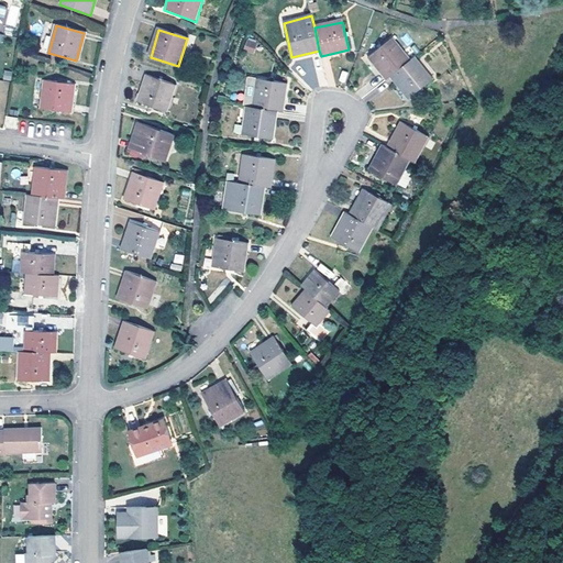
[(243,50),(253,54),(258,42),(247,37),(243,50)]
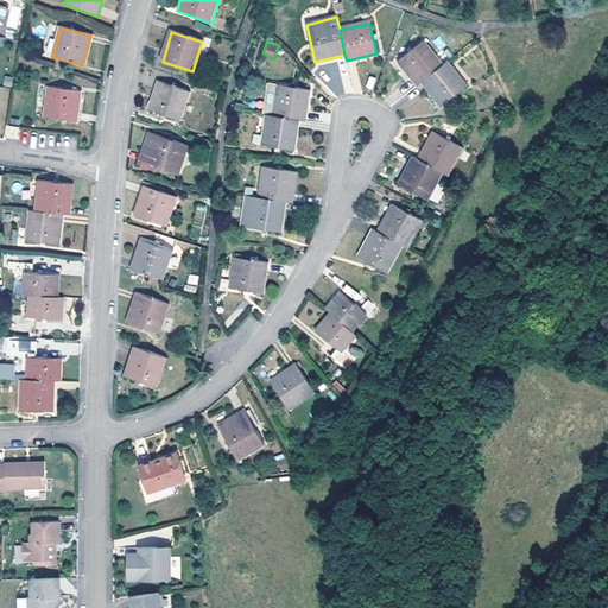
[(468,87),(449,62),(443,65),(424,42),(399,61),(418,86),(423,82),(442,106),(468,87)]
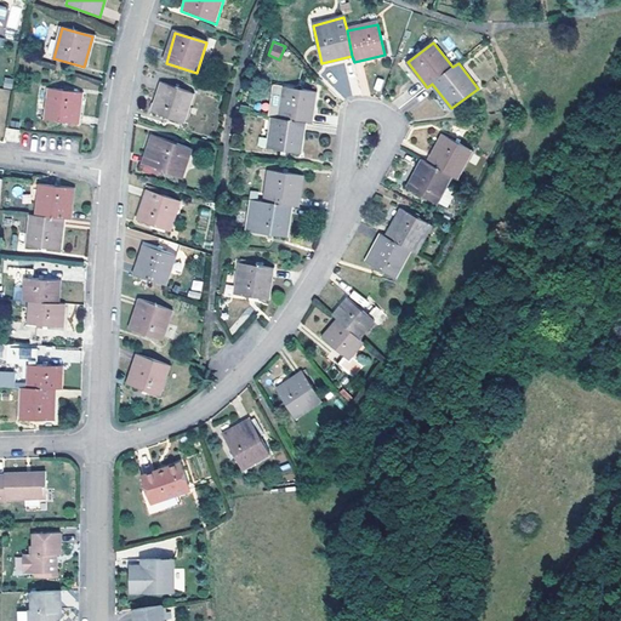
[(194,93),(164,84),(154,115),(184,125),(194,93)]
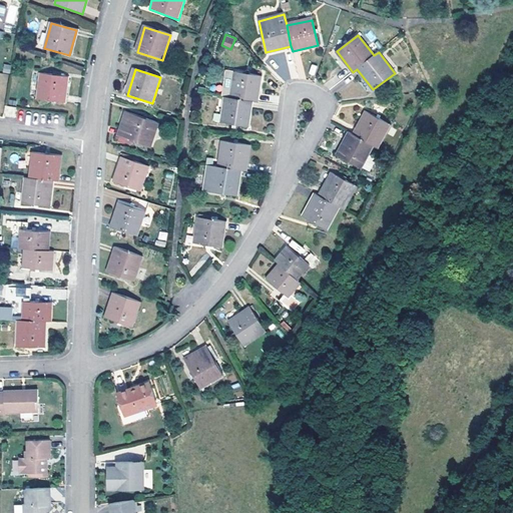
[(63,103),(67,78),(40,73),(36,99),(63,103)]
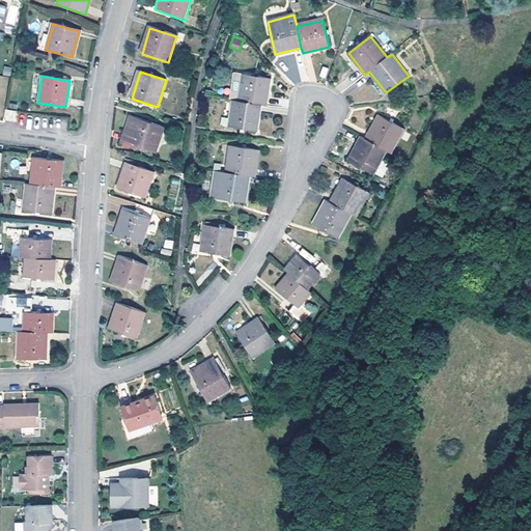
[(242,76),(238,102),(260,105),(264,106),(269,79),(242,76)]
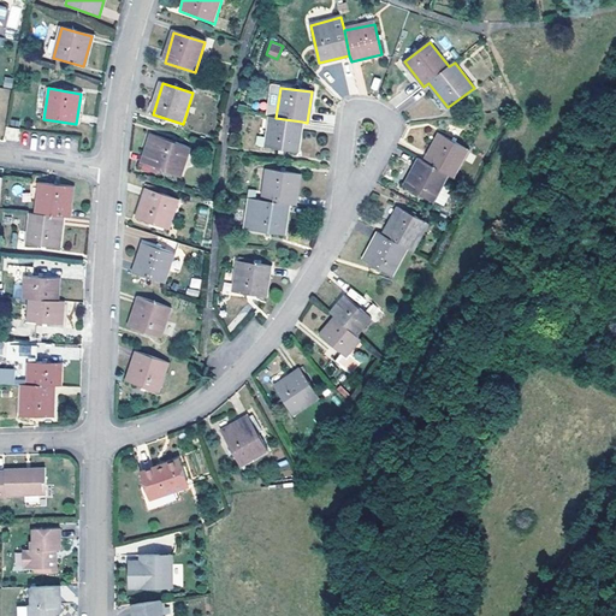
[(276,118),(270,117),(266,149),(297,153),(302,122),(276,118)]
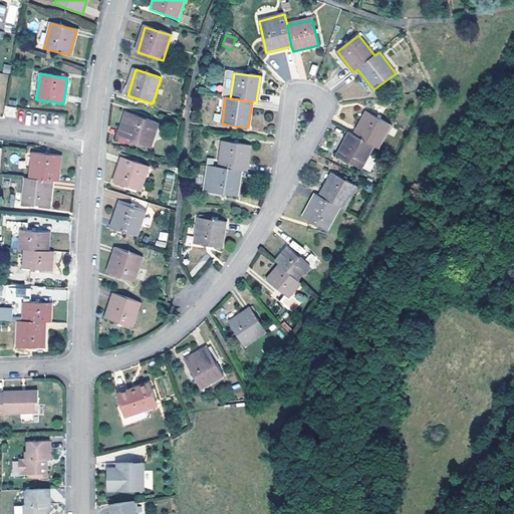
[(3,115),(13,117),(15,107),(4,105),(3,115)]
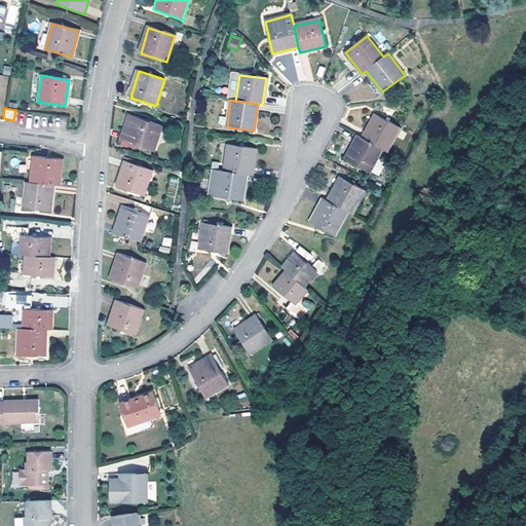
[(375,116),(363,140),(381,150),(386,153),(399,129),(375,116)]
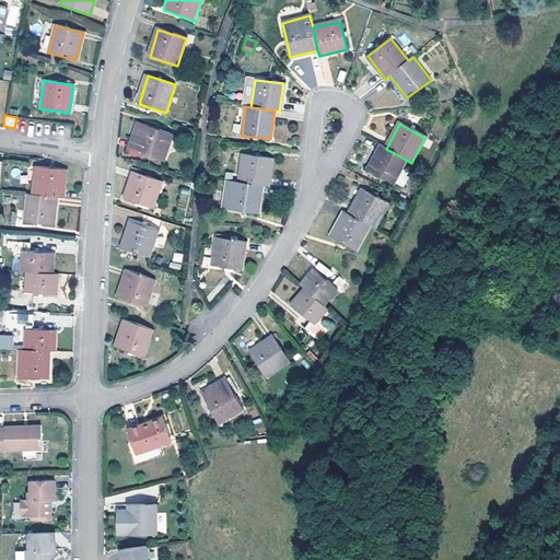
[(174,136),(140,125),(131,153),(164,163),(174,136)]
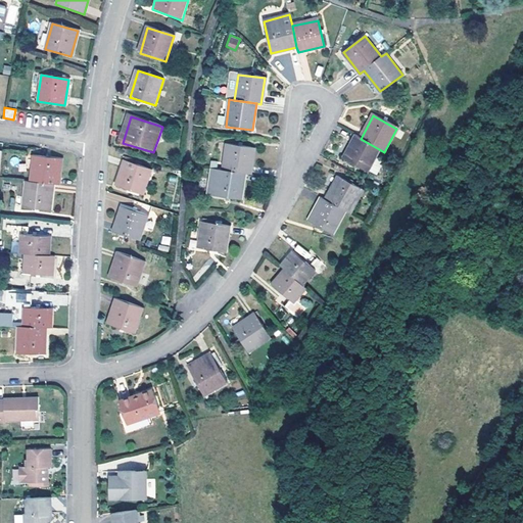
[(355,136),(343,160),(367,173),(379,149),(361,139),(355,136)]
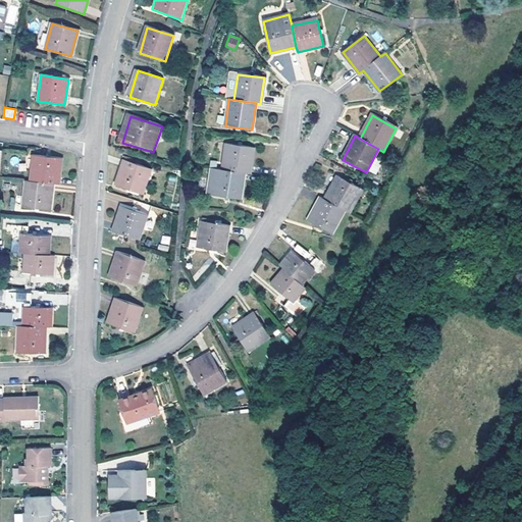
[(226,144),(222,170),(245,173),(250,174),(253,148),(226,144)]
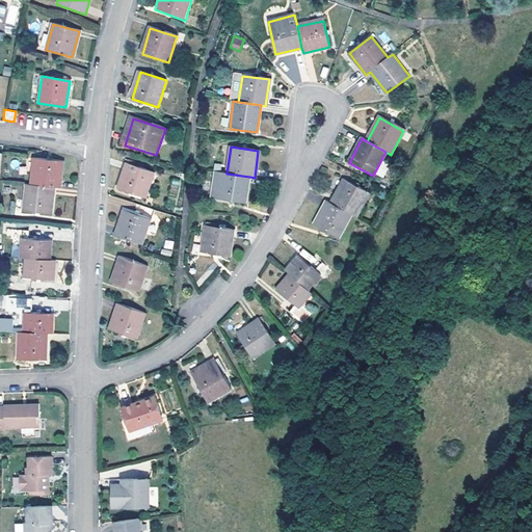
[(34,159),(32,186),(54,188),(60,188),(62,161),(34,159)]
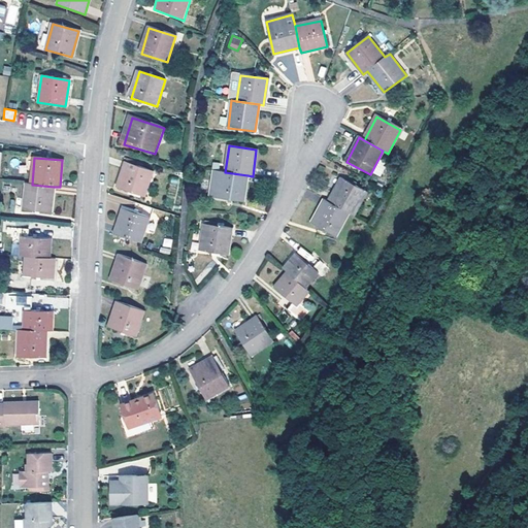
[(378,160),(373,173),(381,176),(386,163),(378,160)]
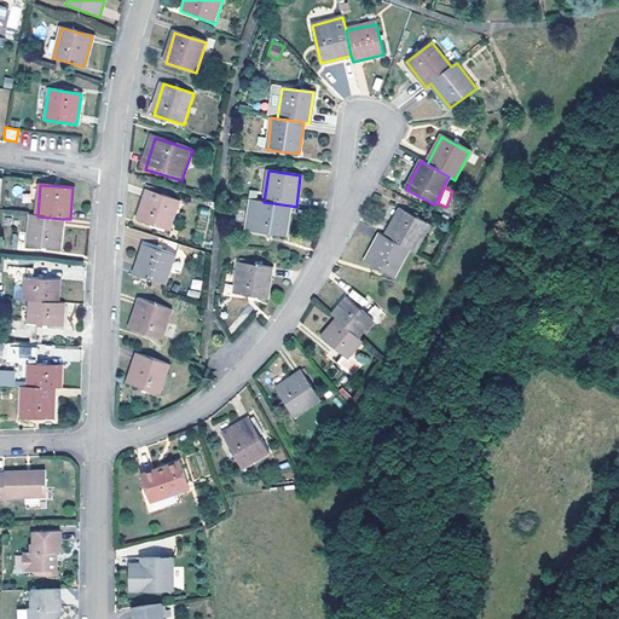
[(181,202),(150,192),(140,223),(171,232),(181,202)]
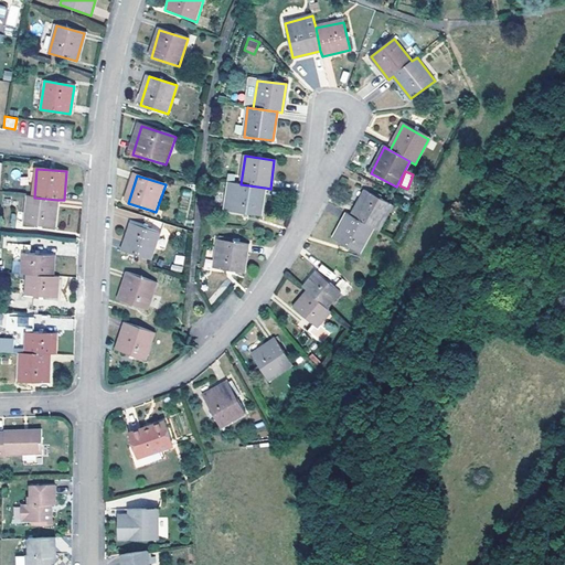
[(260,217),(265,188),(241,184),(230,182),(225,212),(260,217)]
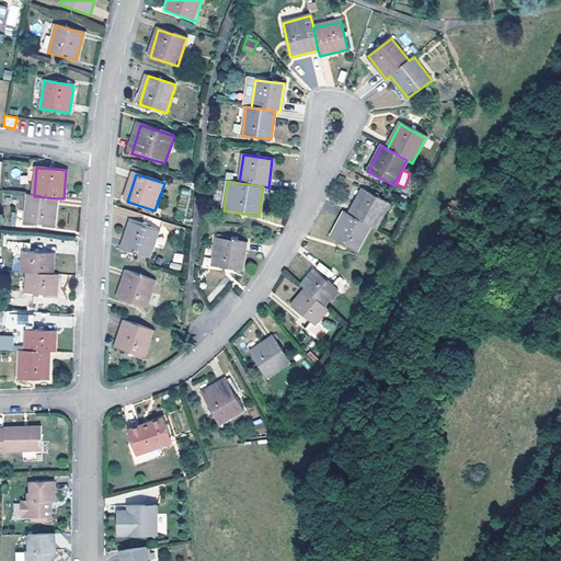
[(369,227),(375,229),(388,205),(362,191),(348,215),(369,227)]
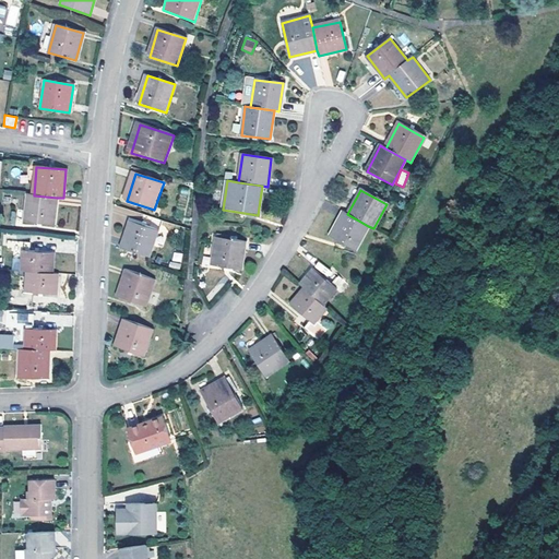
[(57,198),(34,195),(28,194),(26,223),(55,226),(57,198)]
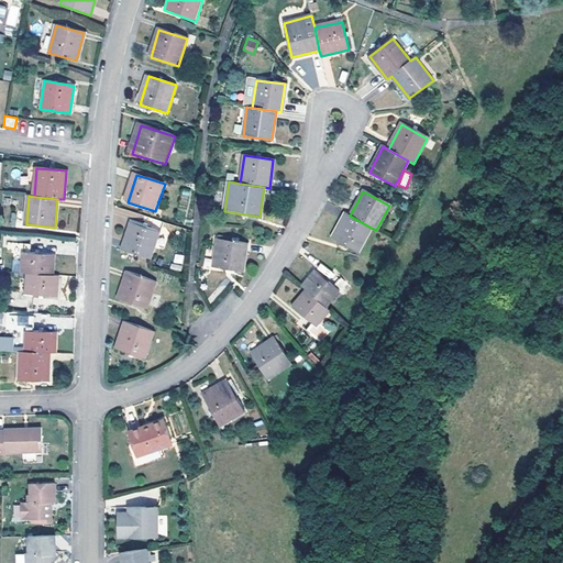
[(356,253),(371,228),(350,216),(345,213),(331,239),(356,253)]
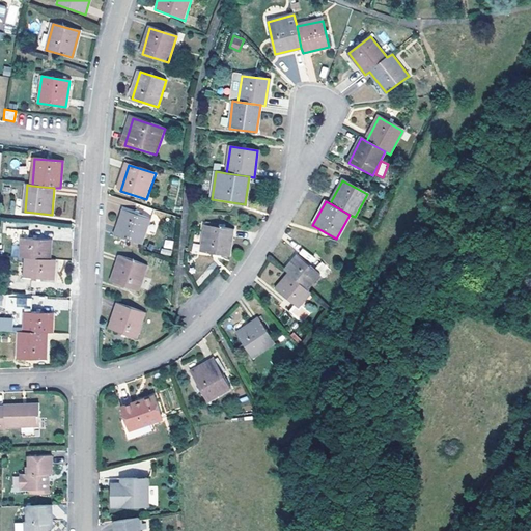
[(152,220),(127,211),(117,236),(144,246),(152,220)]
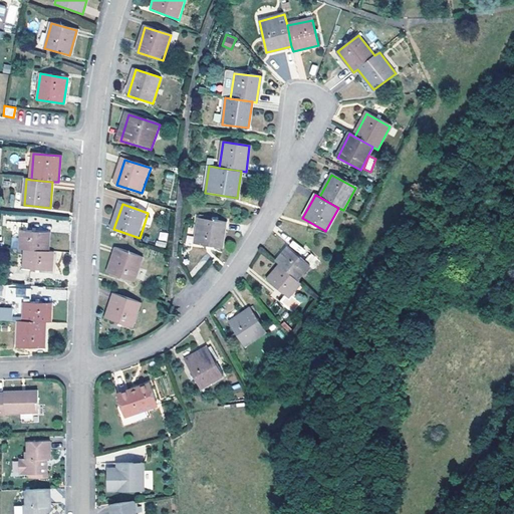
[(220,249),(225,223),(199,218),(194,244),(220,249)]
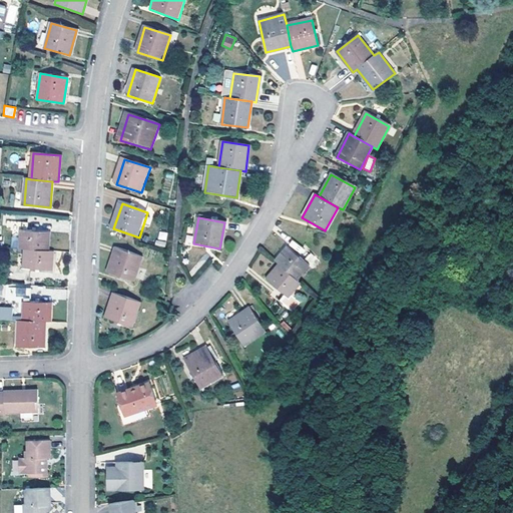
[(26,249),(47,251),(48,232),(22,231),(20,249),(26,249)]
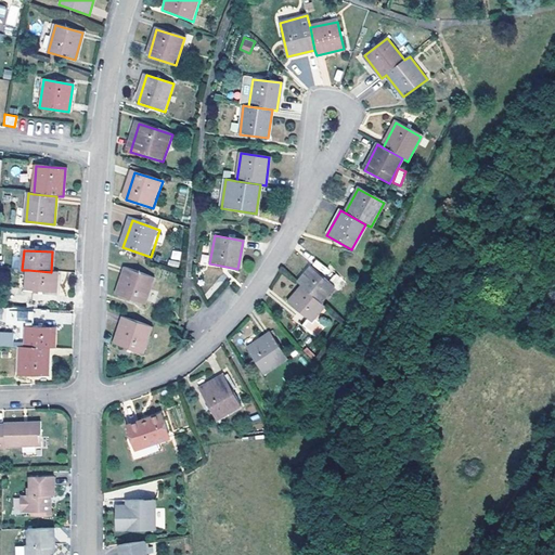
[(180,260),(181,252),(172,250),(170,258),(180,260)]
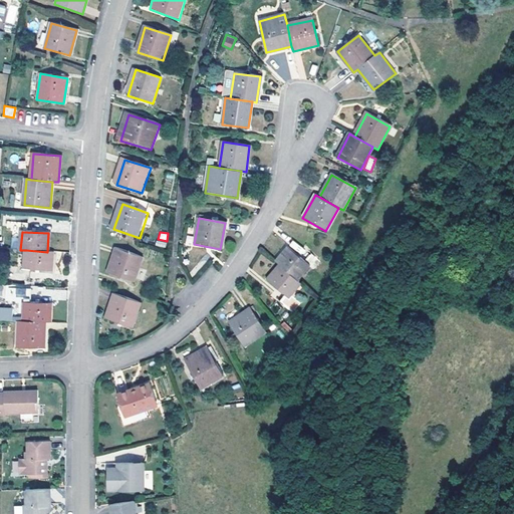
[(287,248),(275,263),(279,267),(267,281),(285,296),(279,303),(292,314),(298,307),(288,299),(300,284),(296,280),(308,267),(320,276),(327,269),(310,255),(304,263),(287,248)]
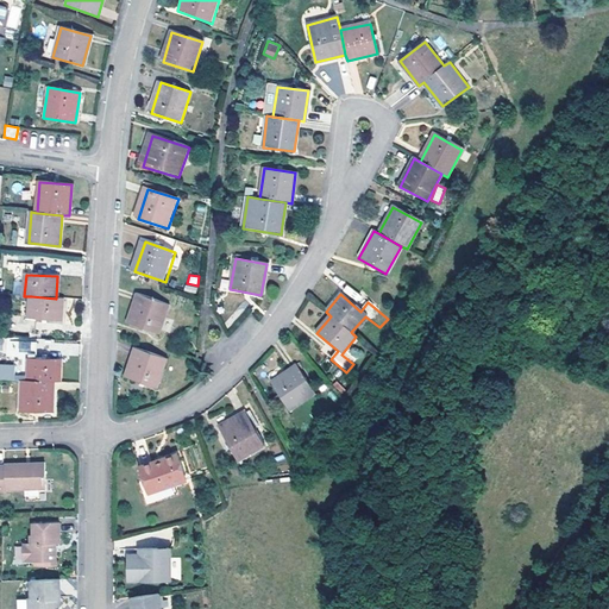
[(16,319),(14,339),(32,340),(33,320),(61,321),(62,299),(56,299),(31,296),(30,319),(16,319)]
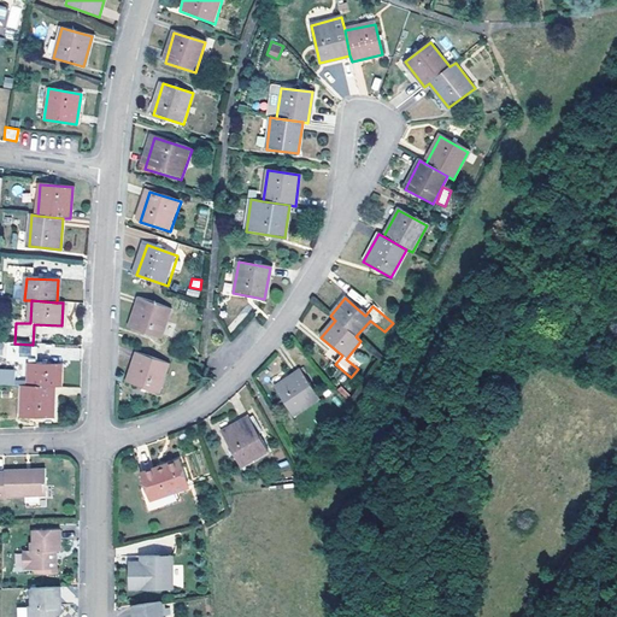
[(171,310),(141,300),(131,329),(162,340),(171,310)]
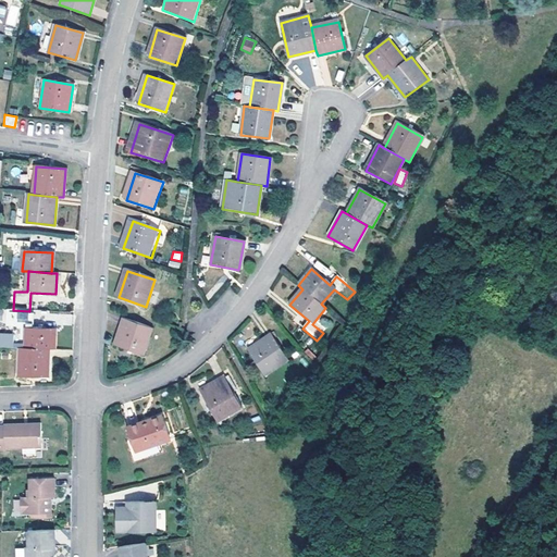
[(24,349),(48,350),(53,350),(53,330),(28,329),(29,311),(13,310),(12,329),(25,329),(24,349)]
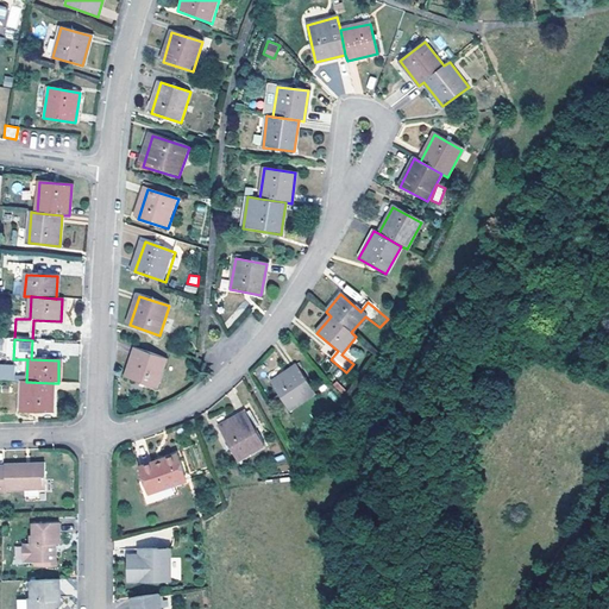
[(167,359),(137,350),(126,378),(156,389),(167,359)]
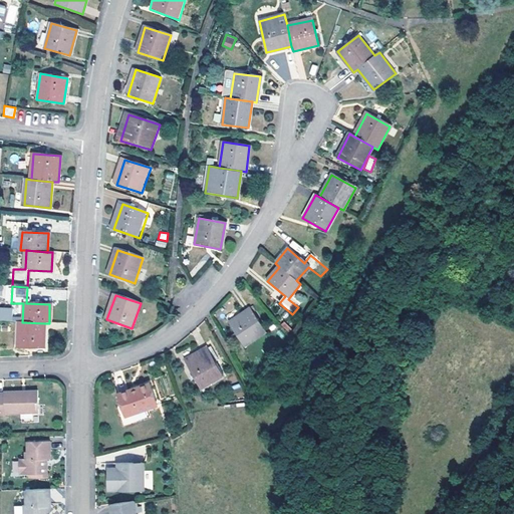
[(0,320),(12,320),(12,307),(0,307),(0,320)]
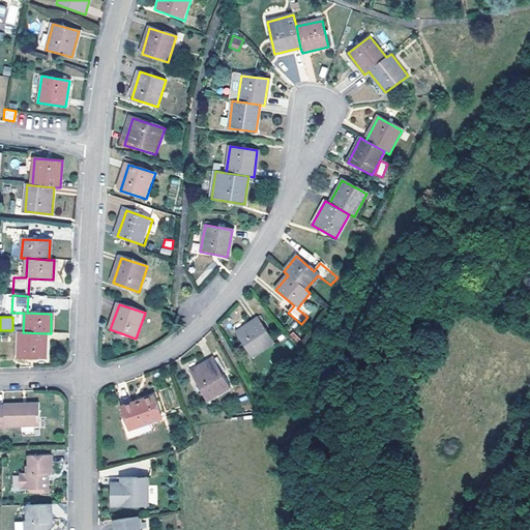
[(251,358),(273,343),(258,320),(235,335),(251,358)]
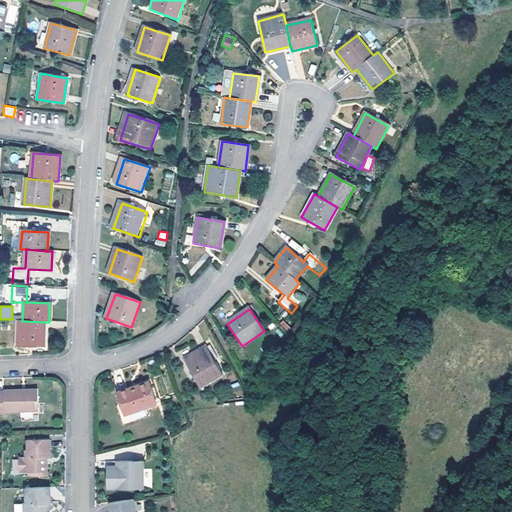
[(43,348),(44,322),(22,321),(18,321),(17,347),(43,348)]
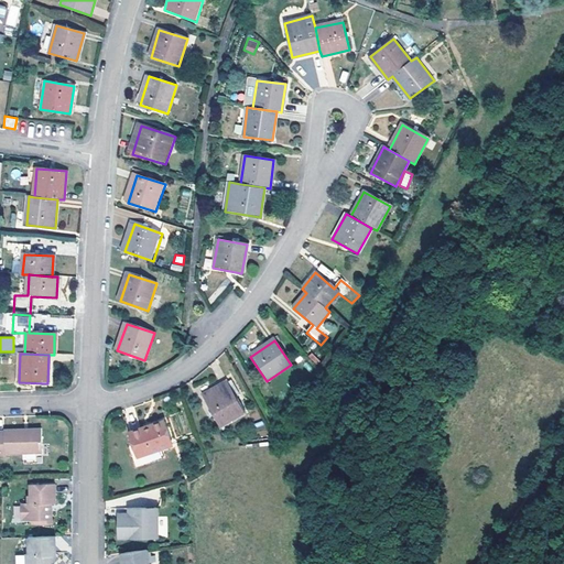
[(243,414),(227,382),(202,396),(217,427),(243,414)]
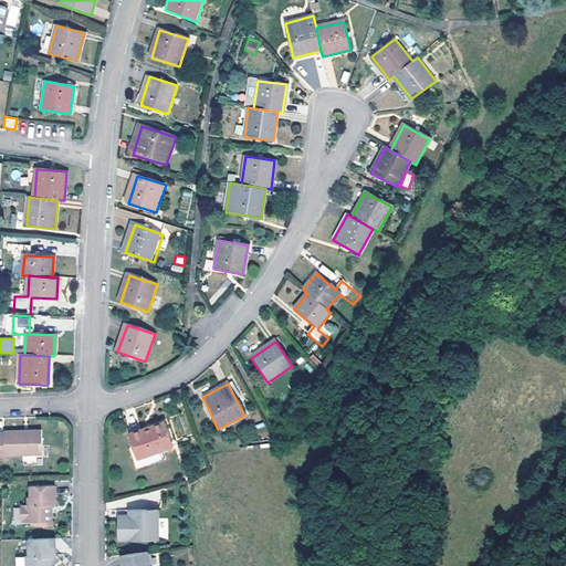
[(176,442),(166,416),(152,421),(153,423),(143,428),(140,426),(132,429),(140,454),(176,442)]
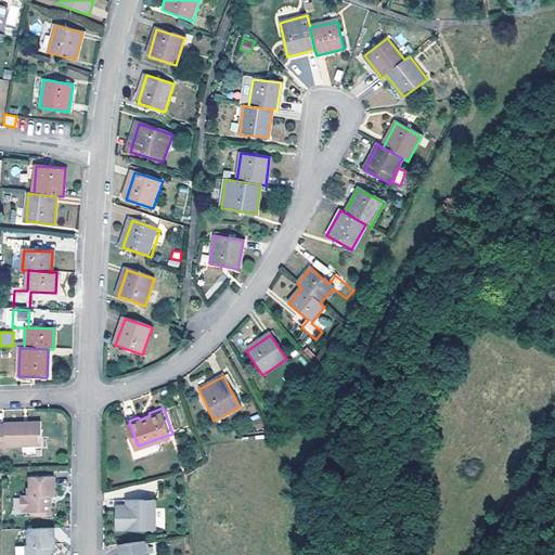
[(3,426),(0,426),(0,450),(3,450),(3,448),(40,448),(39,423),(26,424),(26,427),(13,427),(13,424),(3,424),(3,426)]
